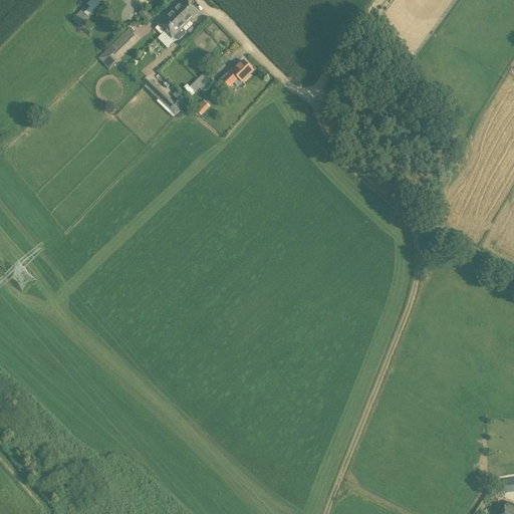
[(90,0),(72,20),(78,26),(100,4),(99,3),(101,0),(90,0)]
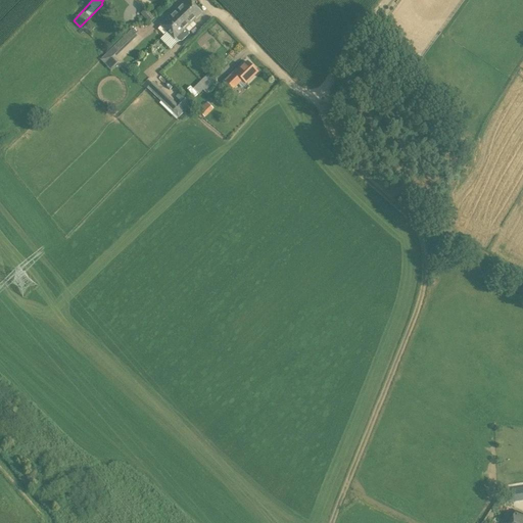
[(178,25),(195,7),(188,0),(187,0),(167,20),(159,26),(167,34),(160,40),(162,42),(174,29),(178,25)]
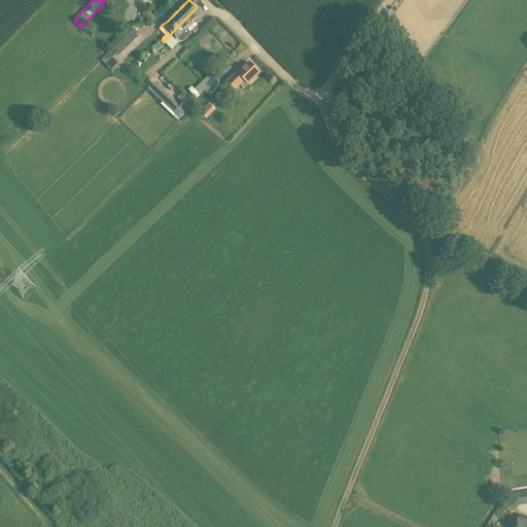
[(175,29),(164,42),(171,50),(180,42),(183,42),(189,36),(189,33),(187,30),(203,13),(197,7),(179,25),(175,29)]
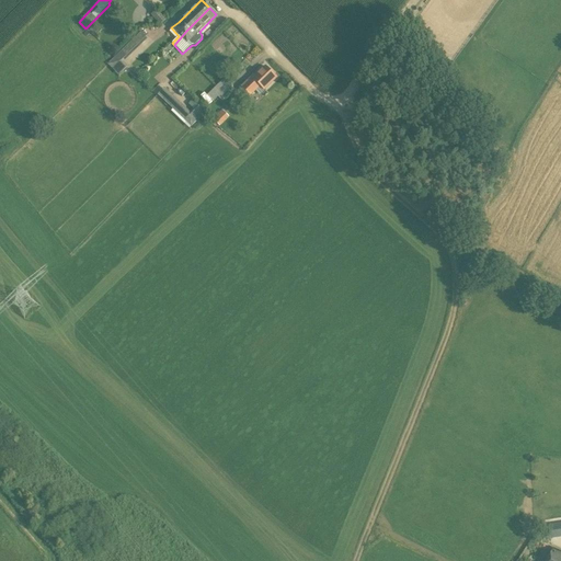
[(160,25),(167,20),(157,10),(150,15),(160,25)]
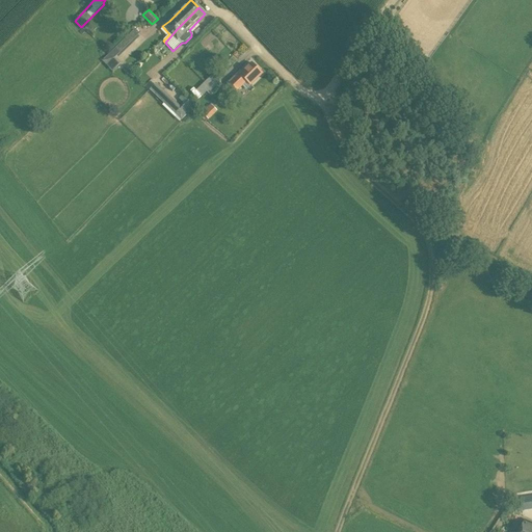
[(141,36),(135,29),(129,35),(135,42),(141,36)]
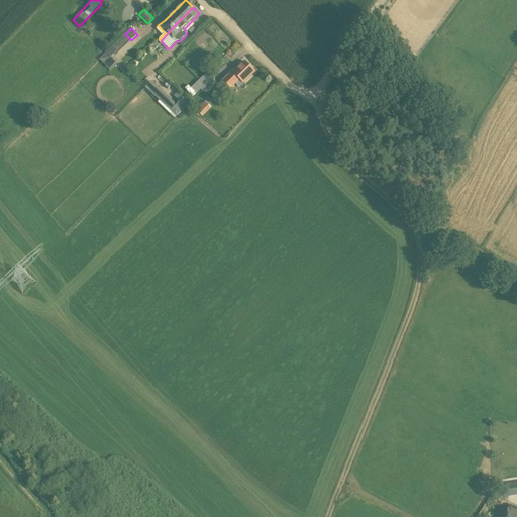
[(118,40),(109,49),(116,56),(124,47),(118,40)]
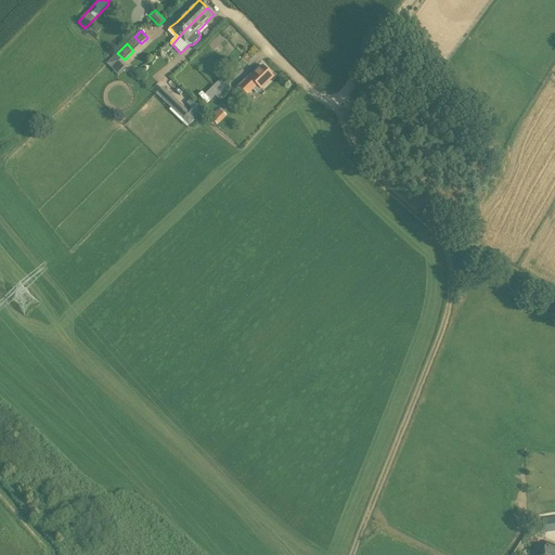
[(273,77),(263,66),(256,74),(254,72),(249,76),(239,86),(247,95),(258,86),(261,89),(273,77)]
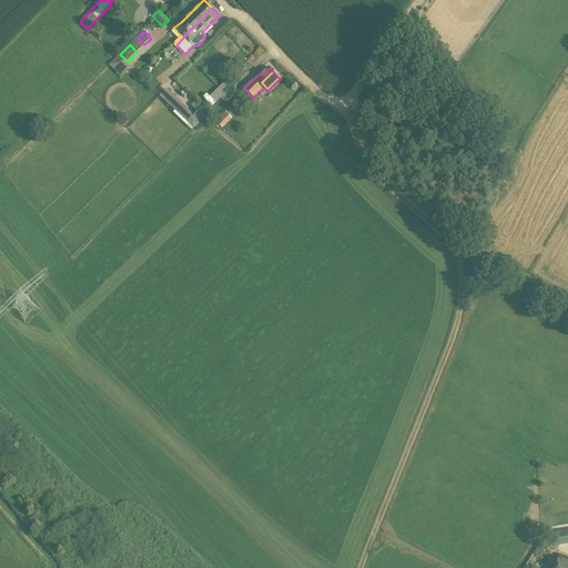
[(222,101),(235,88),(232,83),(237,78),(233,74),(210,97),(215,103),(220,99),(222,101)]
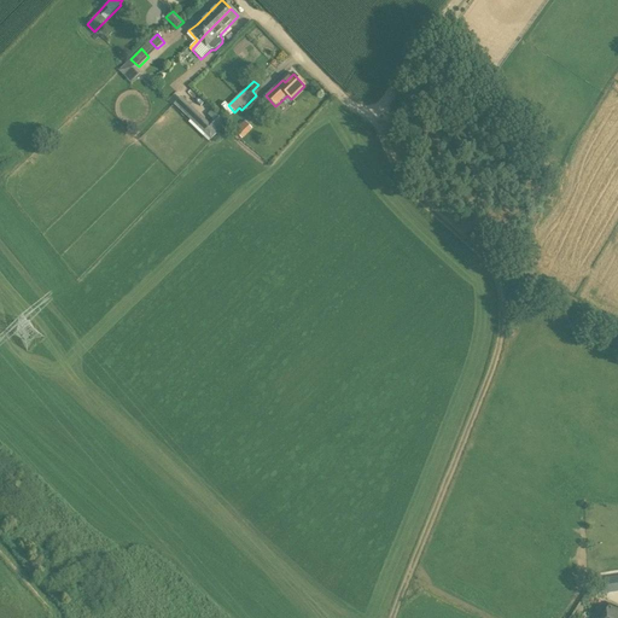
[(188,103),(181,97),(174,104),(180,111),(188,103)]
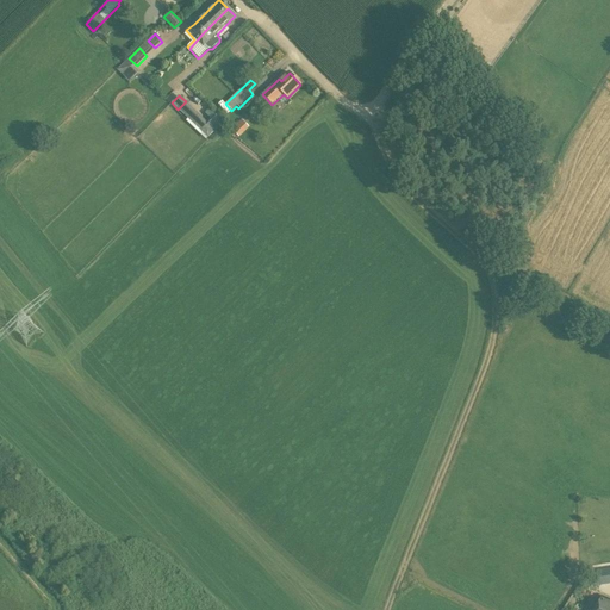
[(191,110),(185,117),(188,119),(207,138),(223,123),(216,114),(206,125),(191,110)]
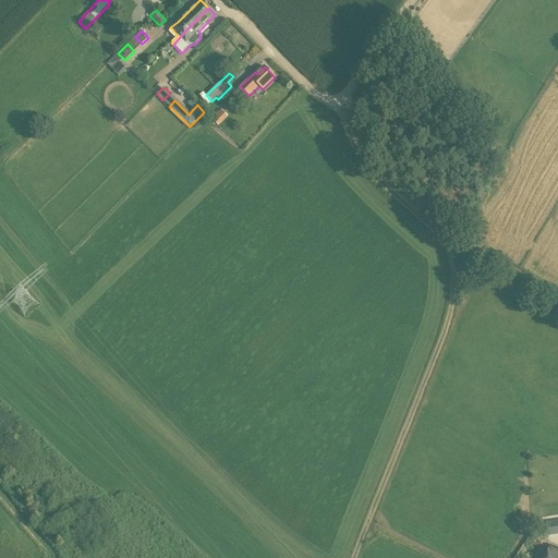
[(218,125),(228,117),(220,109),(211,119),(218,125)]
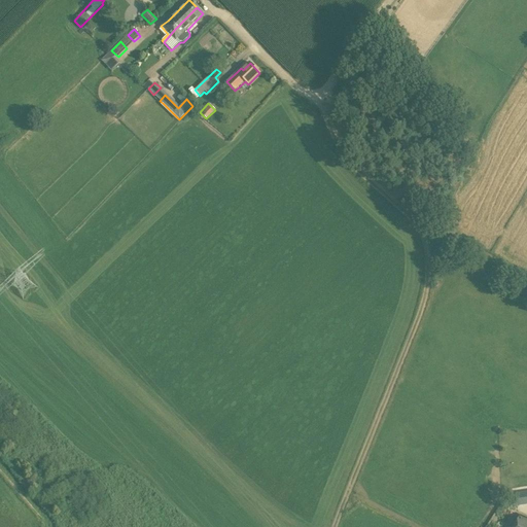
[(513,526),(526,526),(526,519),(521,516),(513,526)]
